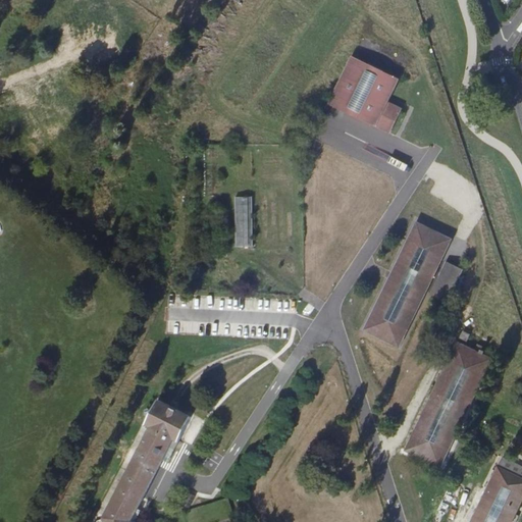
[(399,80),(352,57),(328,105),(389,135),(402,109),(387,103),(399,80)]
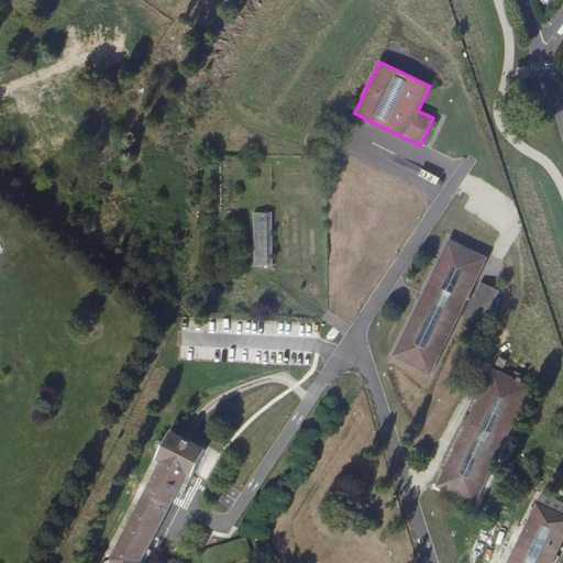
[(253,213),(254,267),(273,267),(272,213),(253,213)]
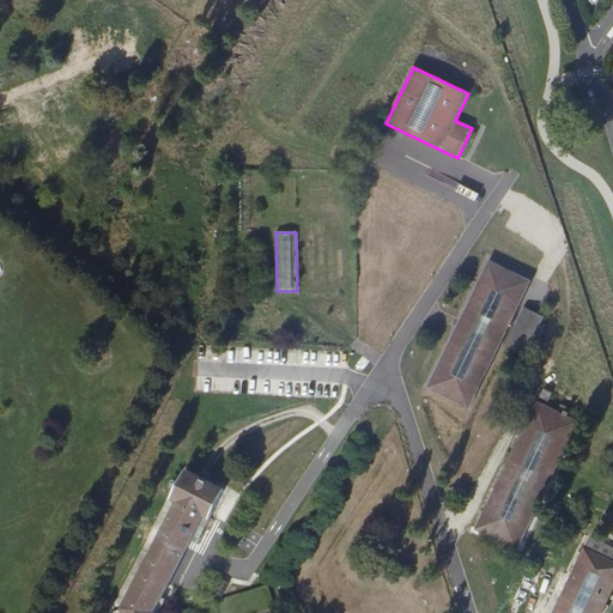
[(490,265),(429,389),(467,408),(529,284),(490,265)]
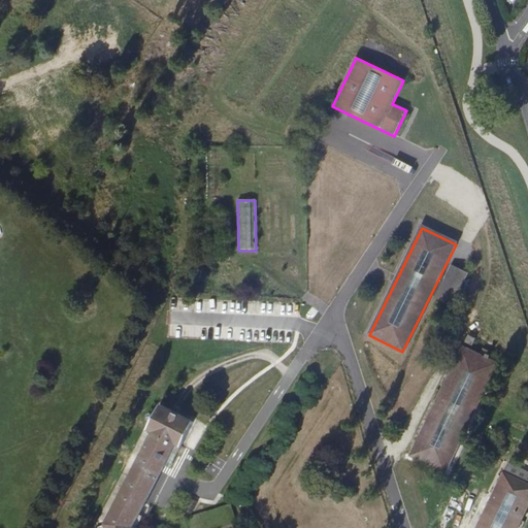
[(451,263),(437,298),(455,304),(468,270),(451,263)]
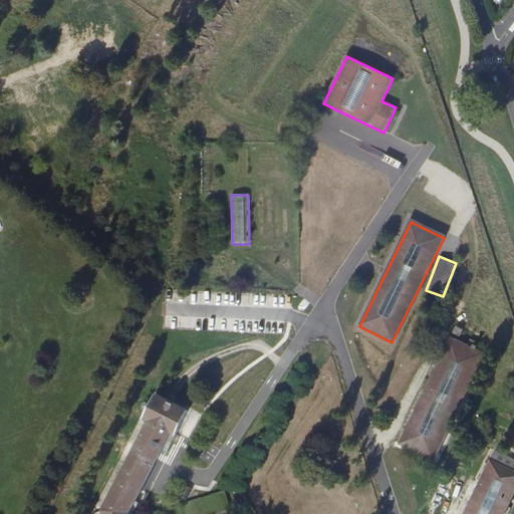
[(456,328),(453,334),(459,338),(462,331),(456,328)]
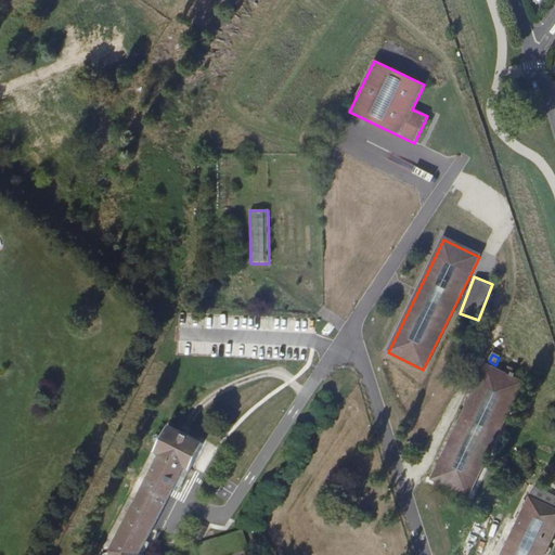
[(503,375),(487,366),(430,480),(466,499),(511,408),(515,410),(524,391),(520,389),(523,384),(515,381),(518,375),(506,370),(503,375)]
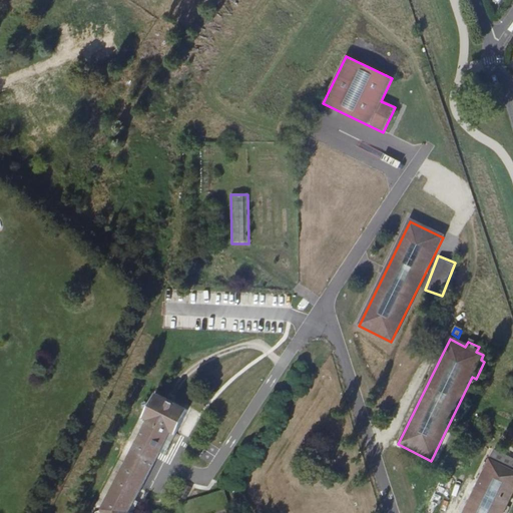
[(188,411),(154,394),(143,417),(147,420),(101,509),(103,511),(95,512),(128,512),(162,447),(166,449),(174,433),(175,434),(188,411)]
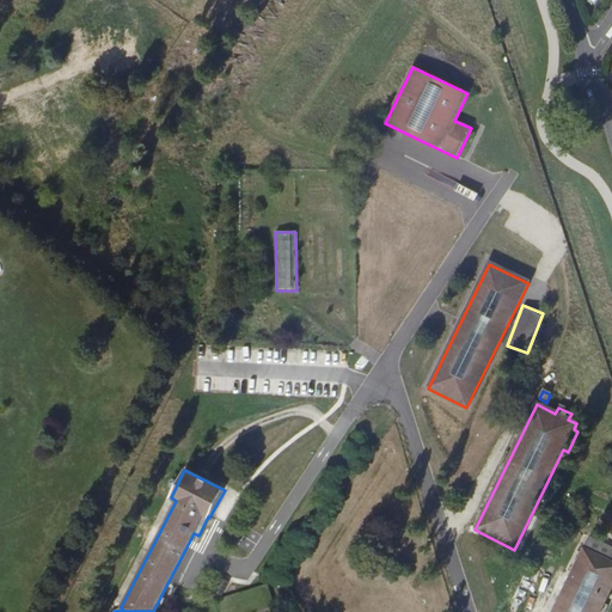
[(611,563),(582,550),(551,611),(600,611),(611,589),(611,563)]
